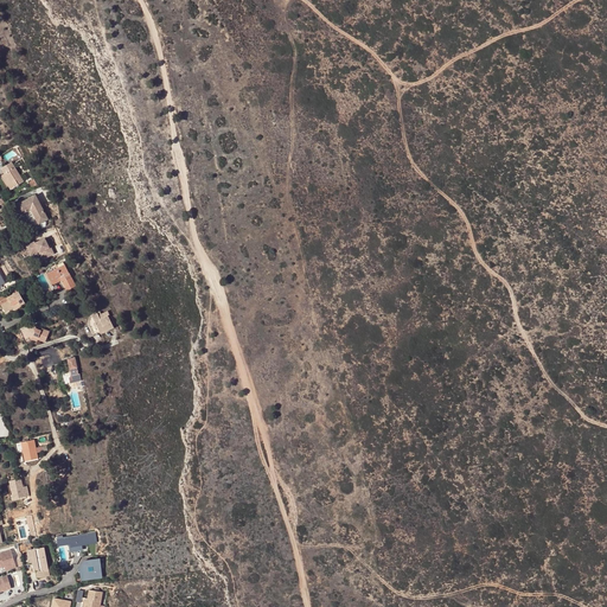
[(13,149),(5,155),(8,160),(17,154),(13,149)]
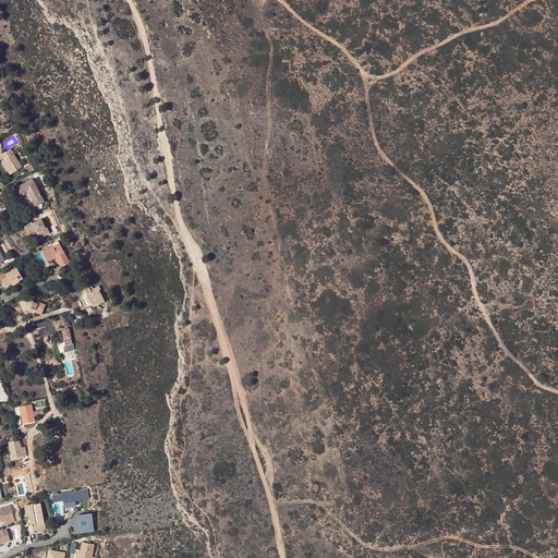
[(3,153),(7,158),(12,168),(10,169),(12,173),(23,166),(13,148),(3,153)]
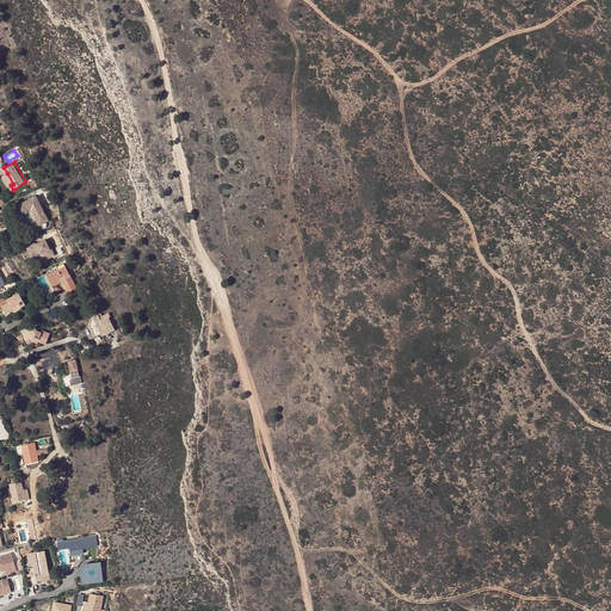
[(48,221),(36,196),(17,207),(22,215),(24,214),(32,229),(48,221)]
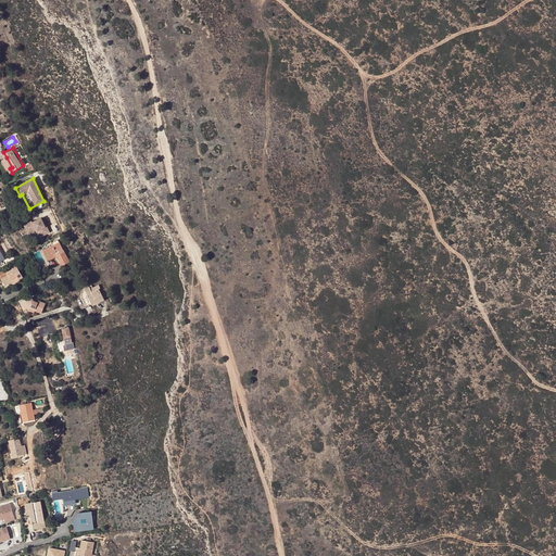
[(28,232),(35,229),(39,238),(49,232),(43,220),(42,222),(41,218),(33,223),(32,222),(24,225),(28,232)]
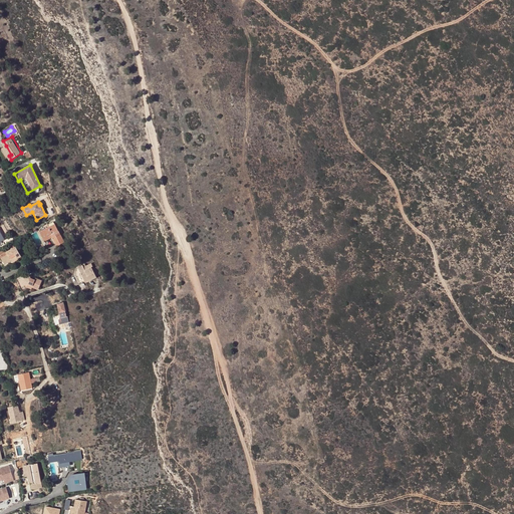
[(26,216),(32,214),(35,220),(36,220),(32,212),(26,215),(26,216)]
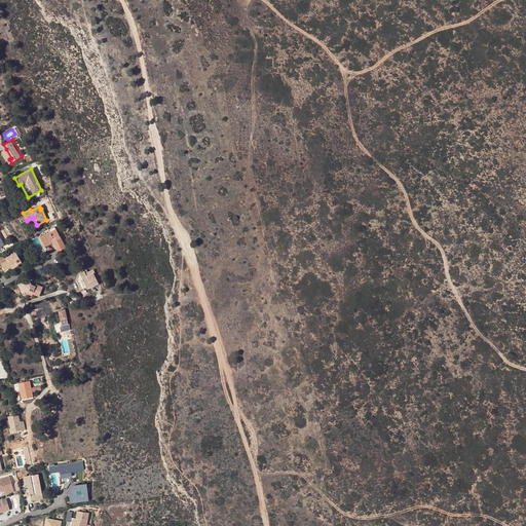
[(66,248),(55,229),(40,237),(44,245),(52,240),(53,243),(58,252),(66,248)]
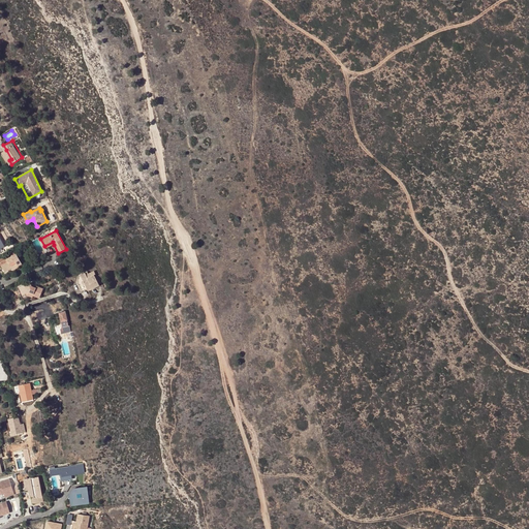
[(17,254),(0,262),(0,263),(6,275),(12,271),(11,270),(18,267),(22,265),(17,254)]
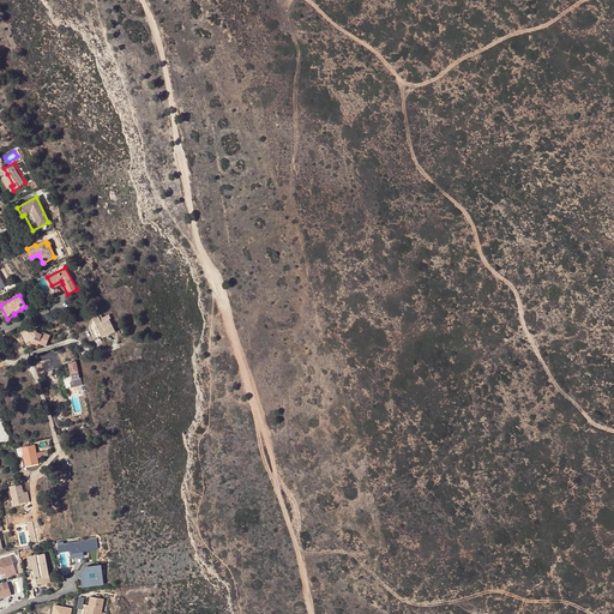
[(109,315),(103,319),(100,320),(98,318),(94,320),(89,325),(89,329),(92,337),(100,335),(101,336),(101,337),(114,330),(110,323),(110,321),(112,320),(109,315)]
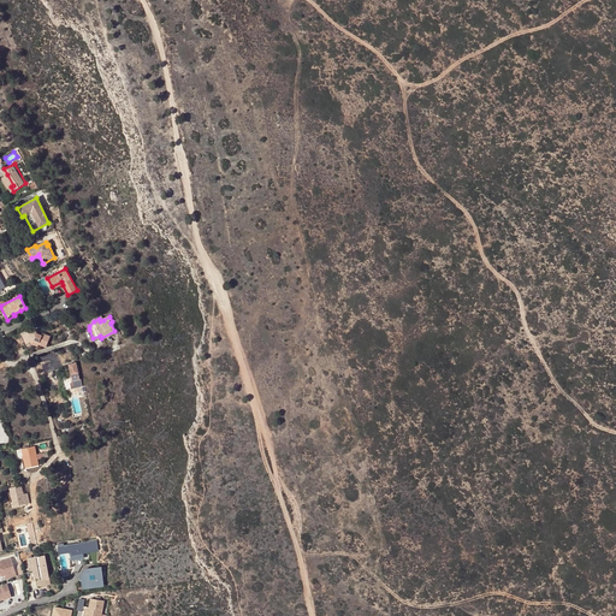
[(21,336),(25,349),(31,347),(30,344),(36,347),(36,345),(43,348),(48,338),(41,335),(40,337),(34,335),(33,330),(21,336)]
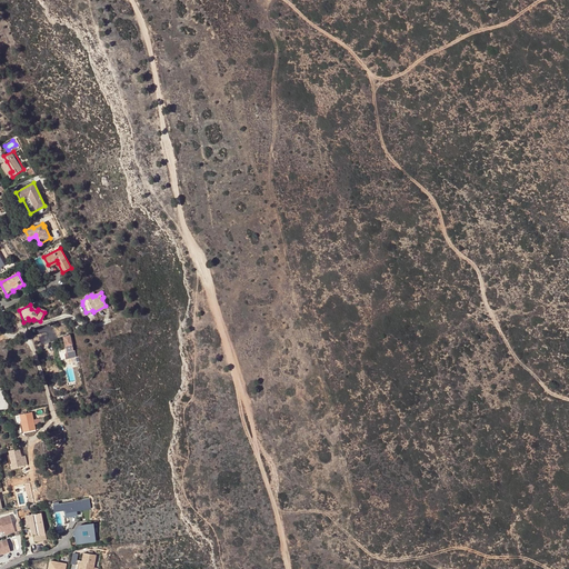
[(76,352),(75,350),(71,335),(63,337),(65,343),(56,346),(59,361),(77,357),(76,352)]
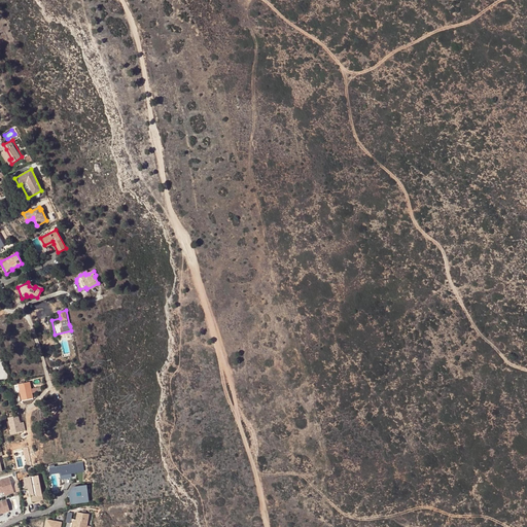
[(29,381),(12,385),(14,393),(19,392),(21,392),(22,400),(33,397),(29,381)]
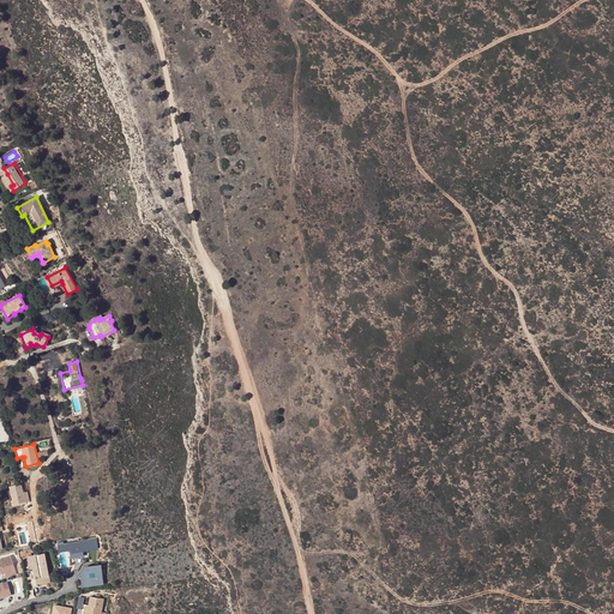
[(60,464),(60,465),(53,467),(54,475),(58,475),(59,476),(67,475),(66,465),(62,465),(62,463),(60,464)]
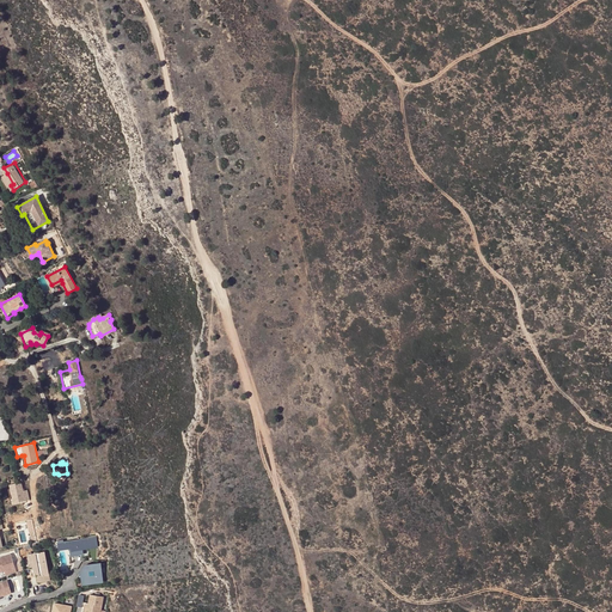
[(22,482),(10,484),(14,503),(26,501),(22,482)]
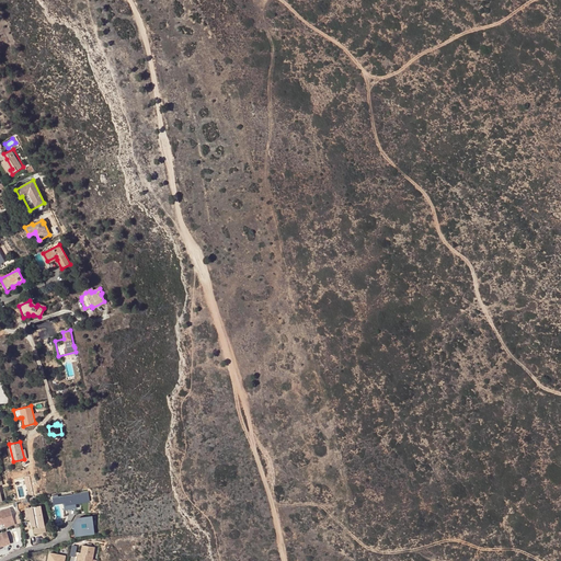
[(88,491),(58,495),(59,500),(65,499),(67,507),(76,506),(75,501),(89,499),(88,491)]
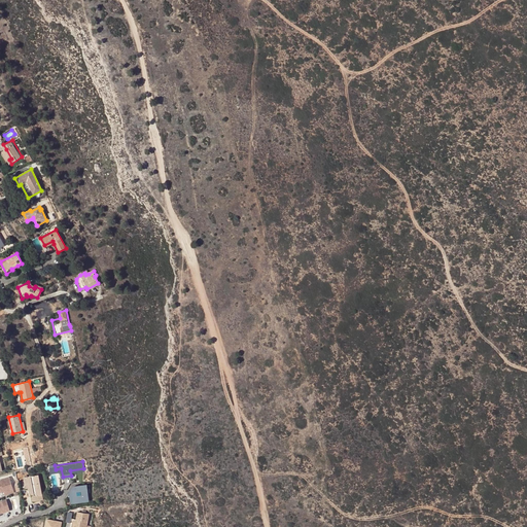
[(38,475),(27,478),(30,488),(33,501),(43,499),(38,475)]
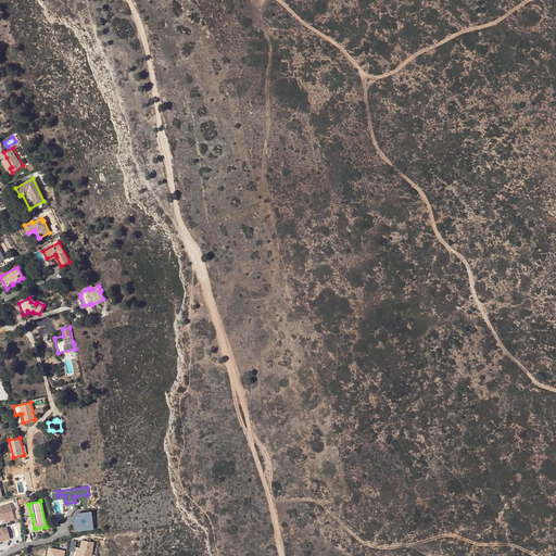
[(0,519),(2,519),(4,523),(12,521),(13,520),(8,504),(0,506),(0,519)]
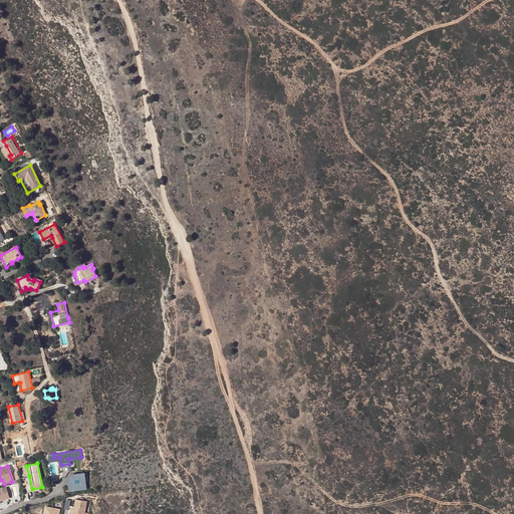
[(67,478),(69,479),(70,488),(85,486),(83,471),(70,473),(67,478)]
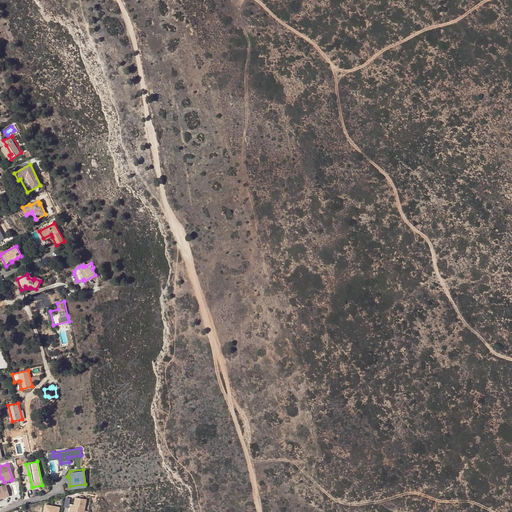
[(7,487),(0,489),(0,500),(11,497),(7,487)]
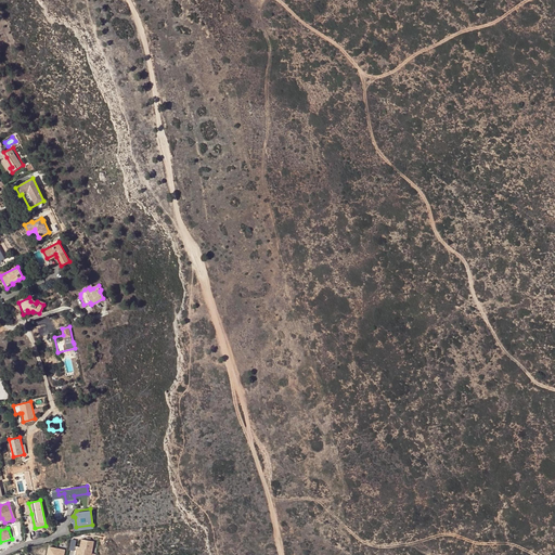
[(91,554),(94,542),(91,541),(91,539),(87,538),(86,540),(81,539),(80,547),(78,554),(91,554)]
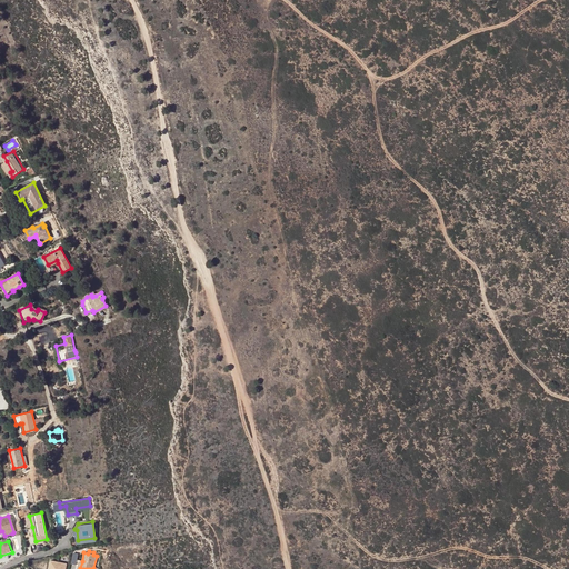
All buildings are outlined.
